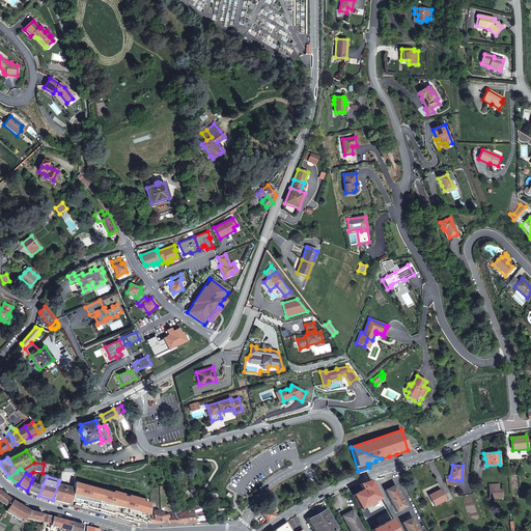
[(450,479),(450,476),(445,476),(446,482),(447,484),(456,485),(456,480),(450,479)]
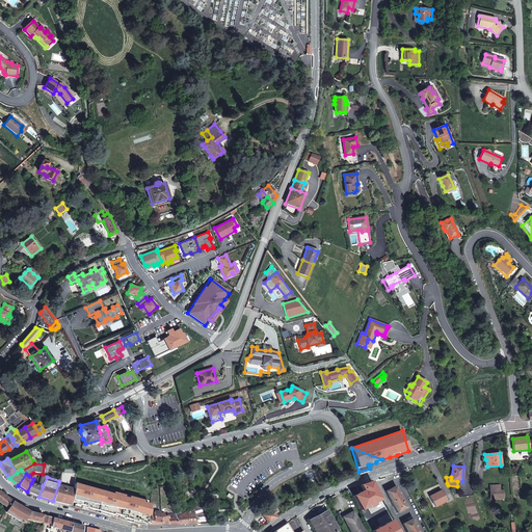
[(40,485),(38,485),(36,484),(35,485),(31,483),(27,491),(38,497),(43,486),(40,485)]
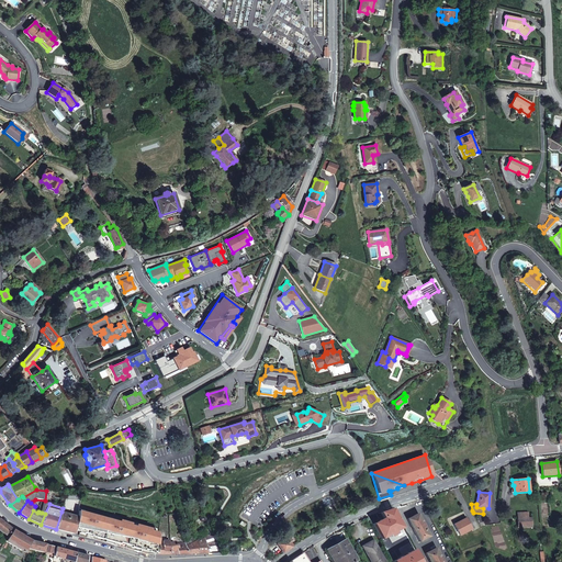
[(158,532),(78,510),(77,516),(78,517),(76,529),(80,530),(78,536),(142,553),(144,547),(148,549),(147,554),(148,554),(150,548),(157,550),(157,548),(157,546),(158,532)]
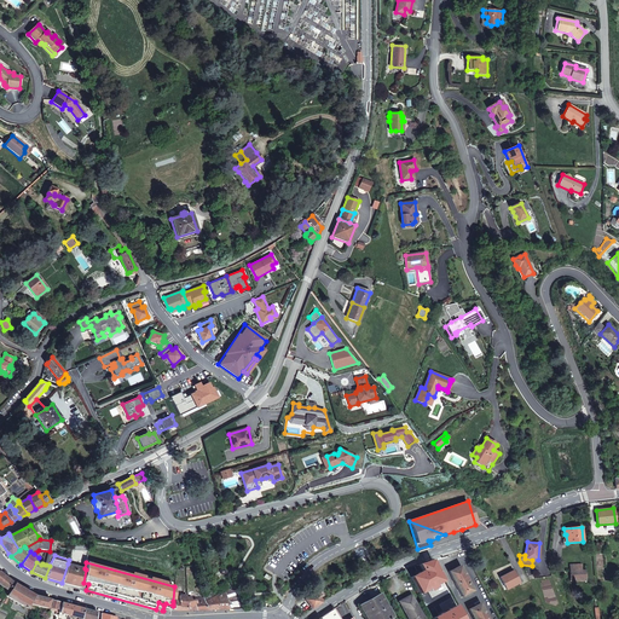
[(85,568),(68,563),(62,583),(82,589),(84,583),(86,570),(85,568)]
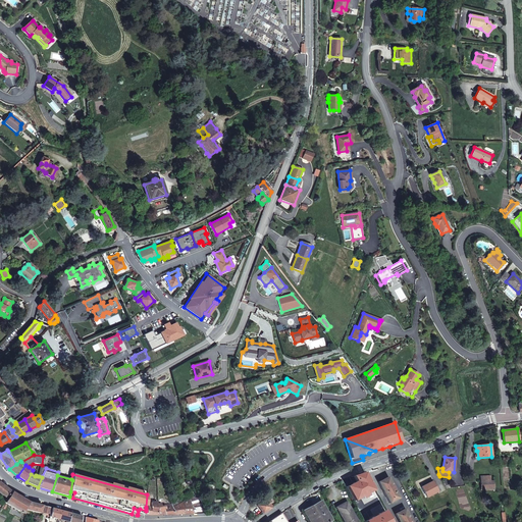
[(389,503),(399,498),(395,489),(393,485),(387,477),(378,482),(389,503)]
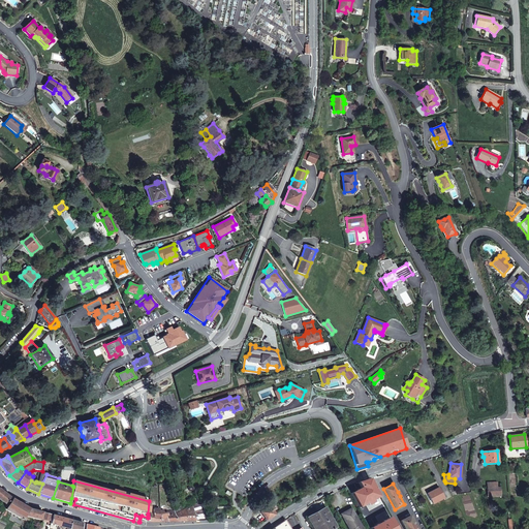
[(11,497),(0,488),(0,499),(4,503),(5,504),(6,504),(9,500),(11,497)]
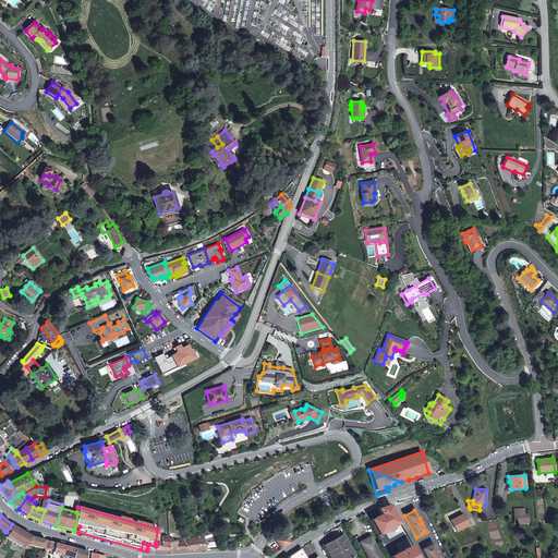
[(468,525),(462,514),(450,521),(456,531),(468,525)]
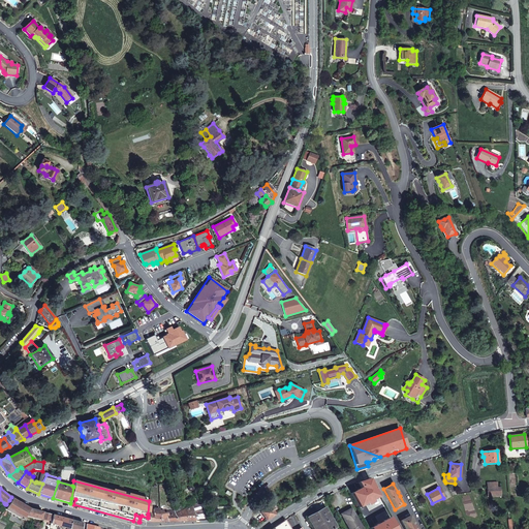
[(373,507),(378,505),(370,491),(361,496),(369,510),(373,507)]
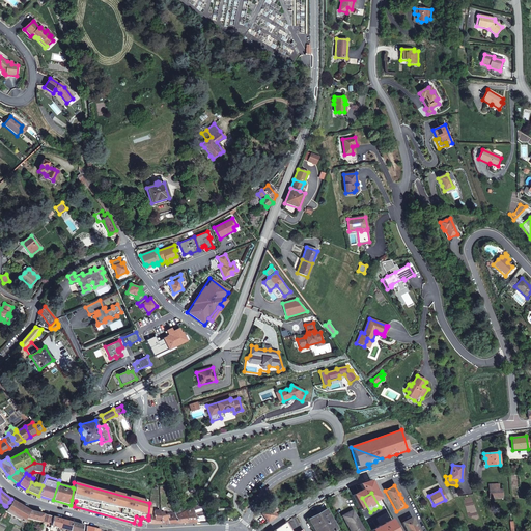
[(30,510),(12,500),(10,502),(7,507),(6,509),(5,511),(23,522),(25,519),(30,510)]
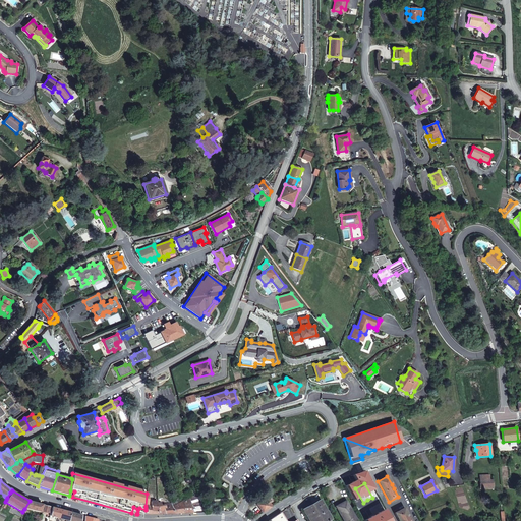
[(181,502),(180,498),(171,502),(171,503),(174,514),(184,513),(181,502)]
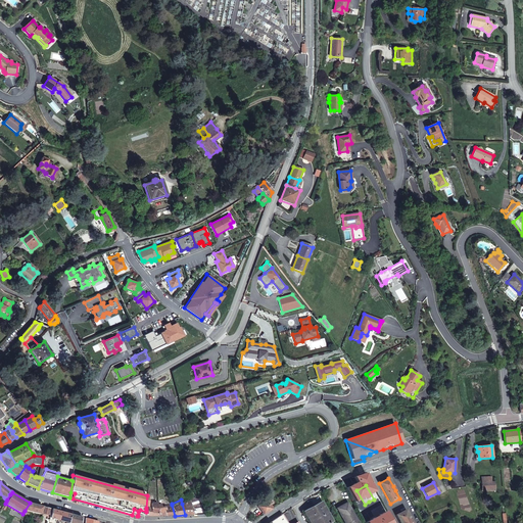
[(369,502),(365,505),(368,510),(376,505),(373,500),(369,502)]
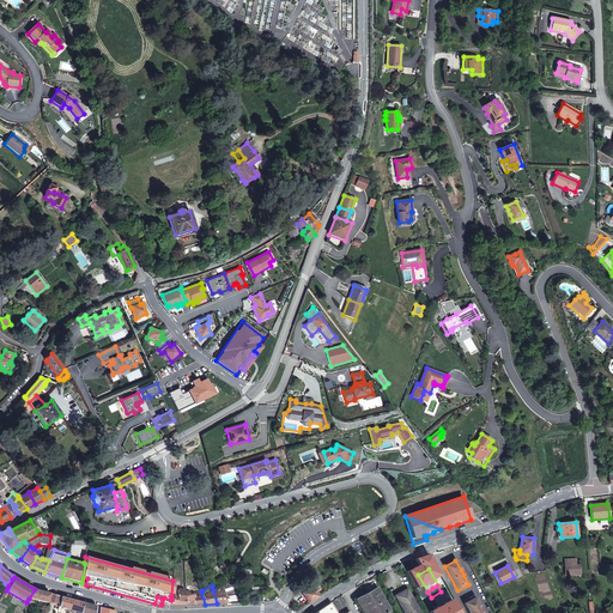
[(224,592),(223,587),(213,590),(217,604),(228,604),(224,592)]
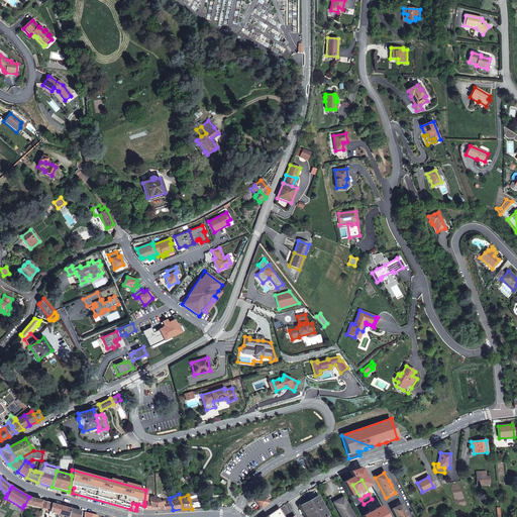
[(266,499),(263,495),(262,495),(254,501),(261,509),(269,503),(266,499)]
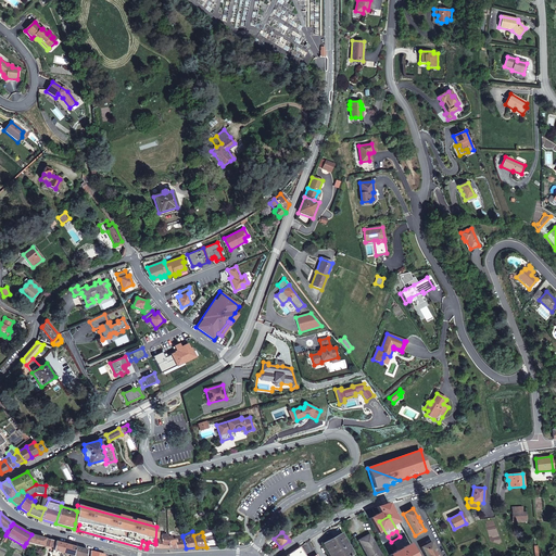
[(45,539),(32,534),(26,543),(42,546),(43,546),(45,539)]
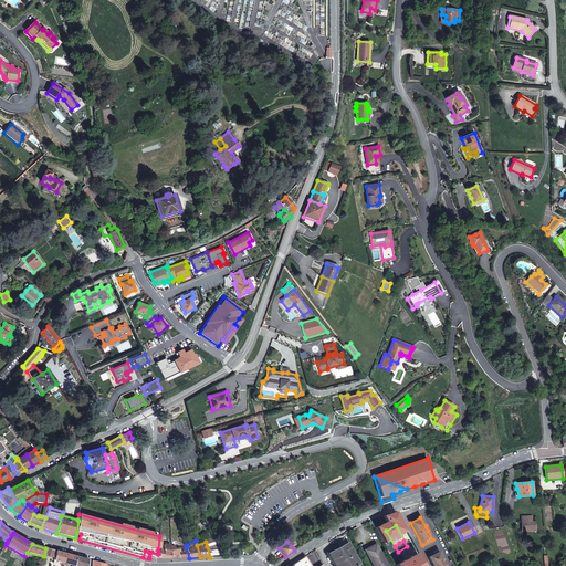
[(170,547),(170,545),(165,544),(164,549),(158,549),(158,552),(158,554),(157,558),(171,558),(170,547)]
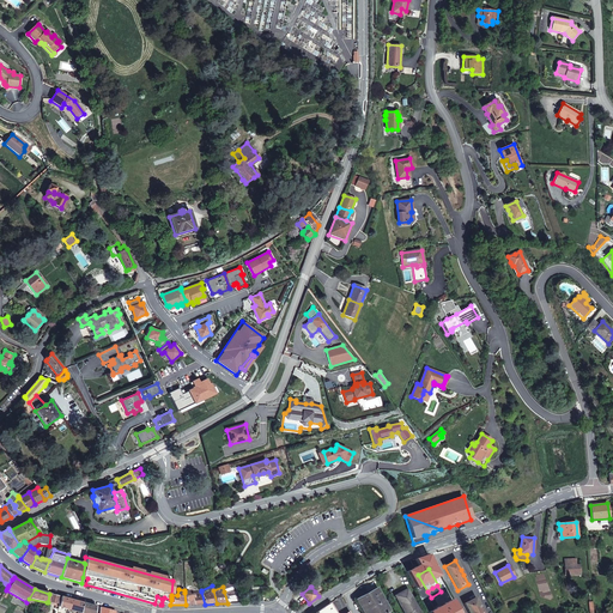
[(383,612),(388,611),(376,589),(357,600),(364,612),(383,612)]
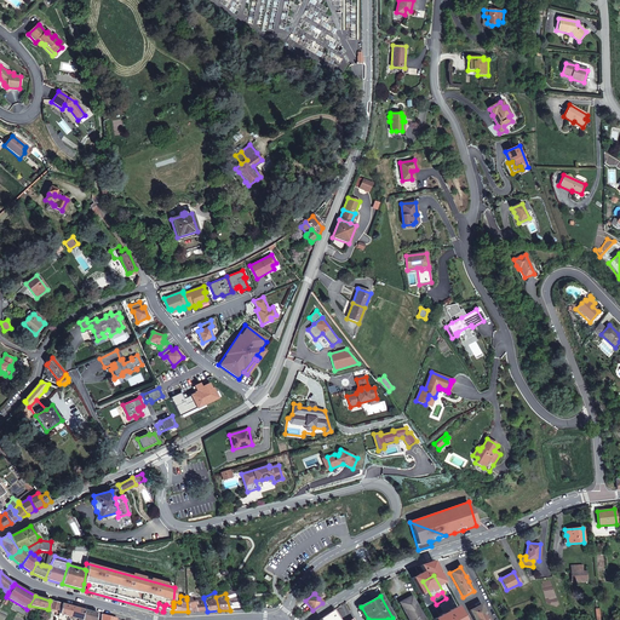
[(415,602),(412,596),(400,603),(403,608),(415,602)]
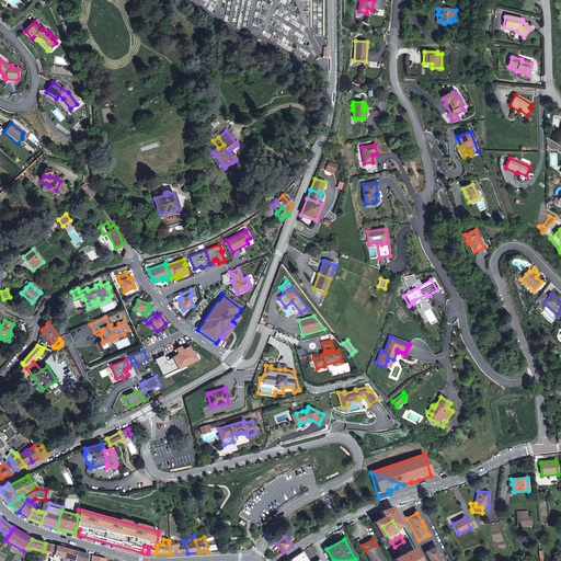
[(178,542),(176,541),(169,542),(170,553),(178,553),(178,547),(180,547),(178,542)]
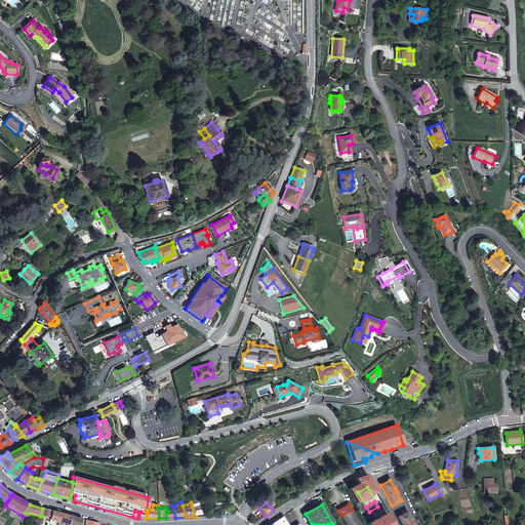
[(175,518),(172,507),(166,508),(168,512),(166,512),(166,518),(175,518)]
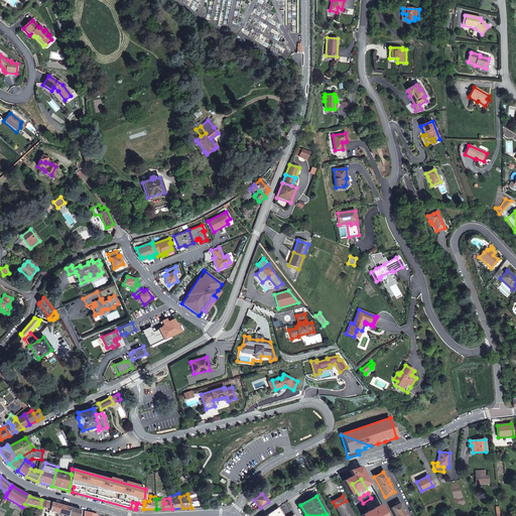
[(49,502),(43,500),(41,507),(42,507),(47,508),(48,508),(49,502)]
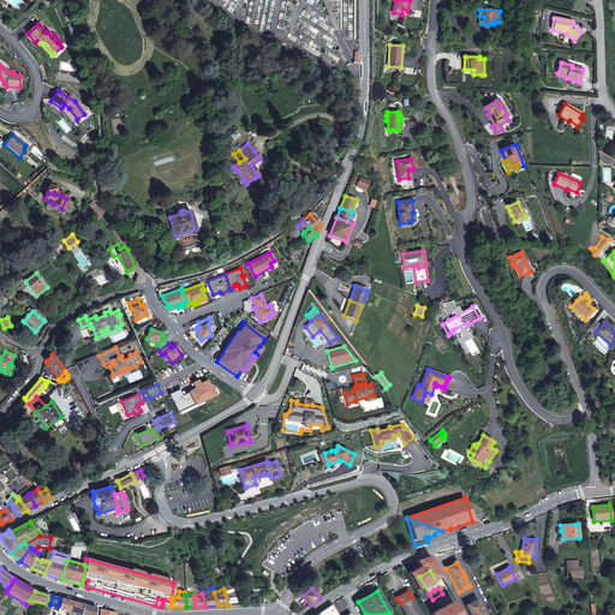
[(421,614),(412,597),(400,604),(406,614),(421,614)]
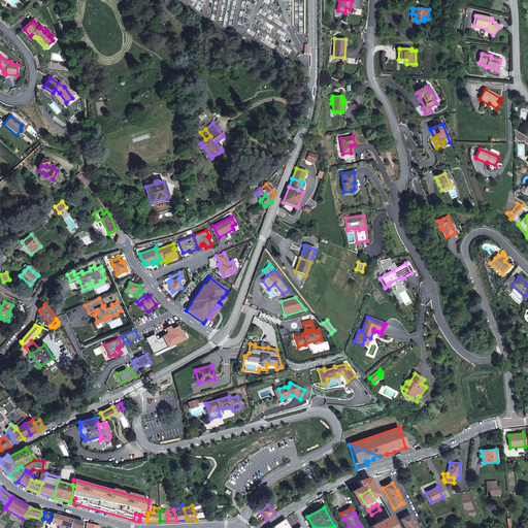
[(58,525),(60,516),(53,514),(51,523),(58,525)]
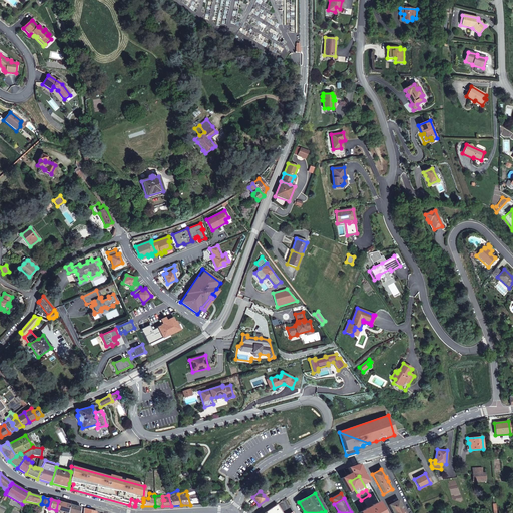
[(392,512),(404,512),(405,512),(403,508),(402,509),(398,500),(389,505),(392,512)]
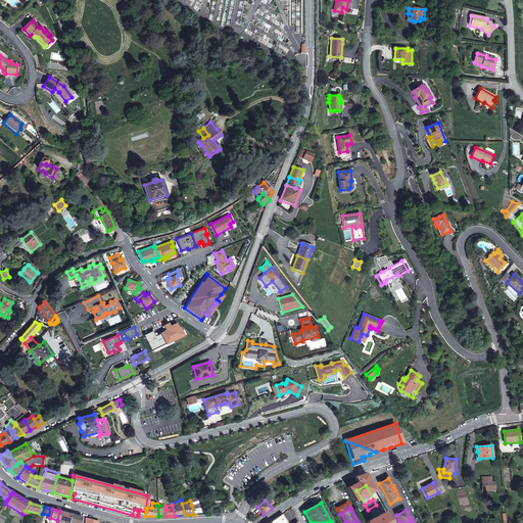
[(69,514),(59,511),(57,520),(63,521),(67,522),(68,522),(69,514)]
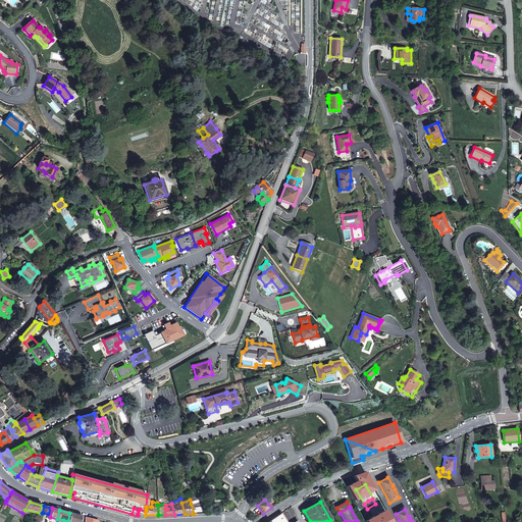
[(80,521),(82,516),(69,513),(68,521),(67,521),(80,521)]
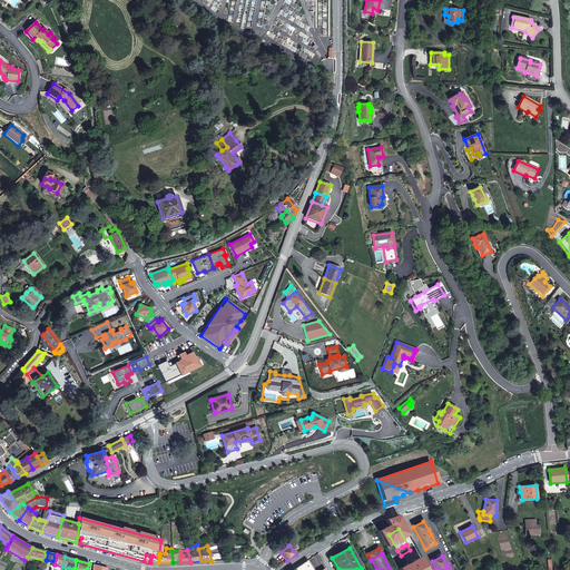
[(313,569),(307,560),(295,569),(294,569),(313,569)]
